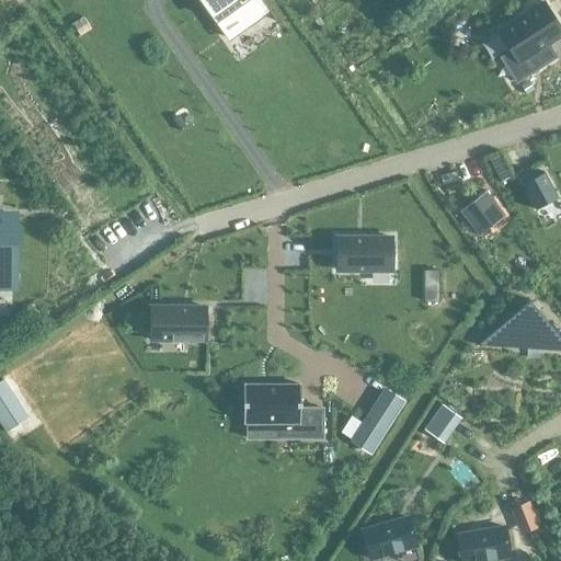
[(202,0),(229,38),(268,11),(270,12),(271,12),(262,0),(202,0)]
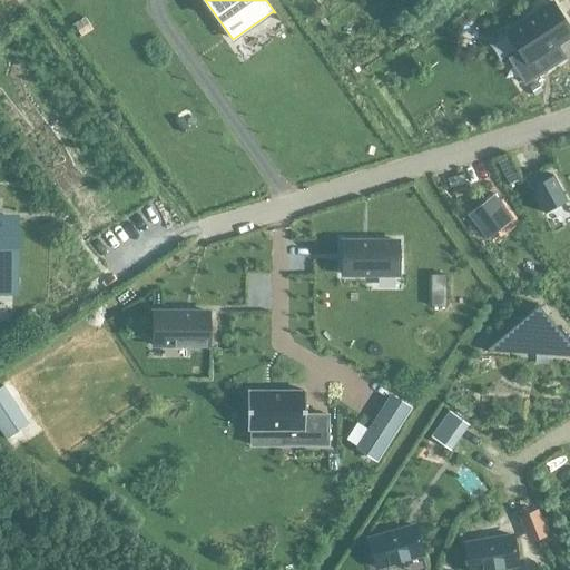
[(569,29),(552,1),(505,31),(519,51),(509,58),(526,84),(566,58),(564,56),(560,59),(554,50),(558,48),(557,45),(569,36),(569,29)]
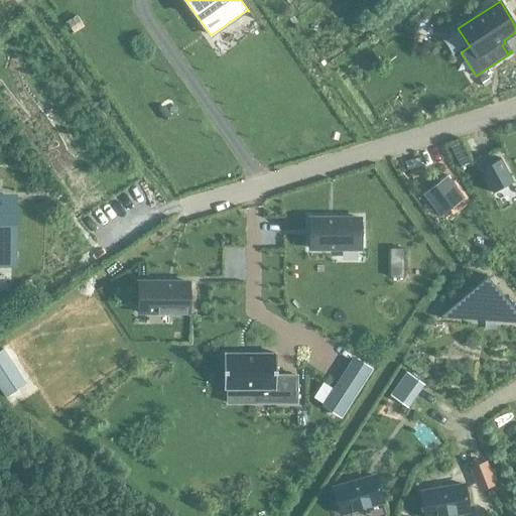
[(163,107),(157,111),(164,120),(170,116),(163,107)]
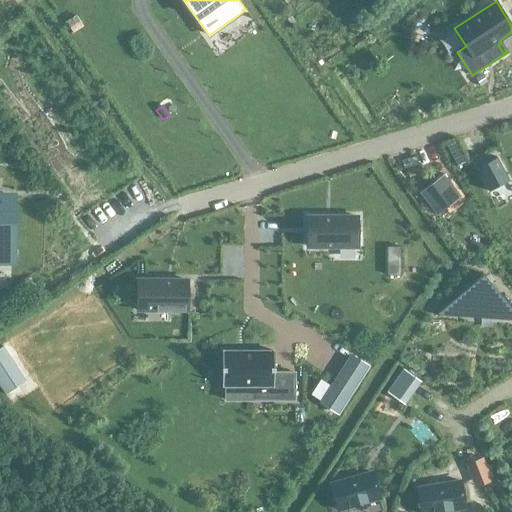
[(497,157),(476,168),(488,191),(509,180),(497,157)]
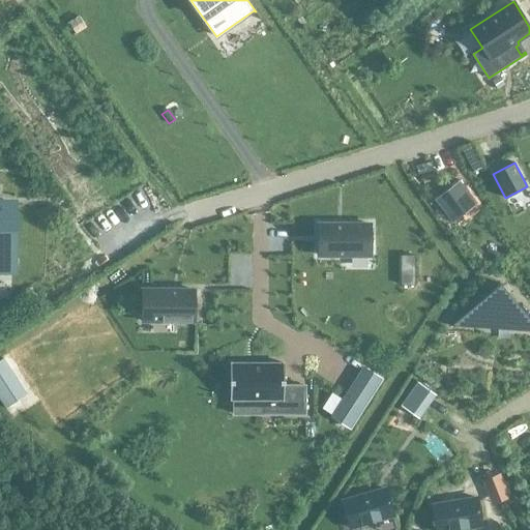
[(474,204),(458,182),(437,198),(453,219),(474,204)]
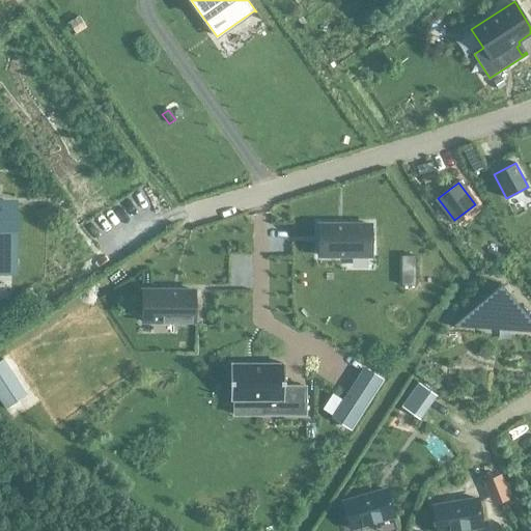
[(16,204),(0,204),(0,269),(16,270),(16,204)]
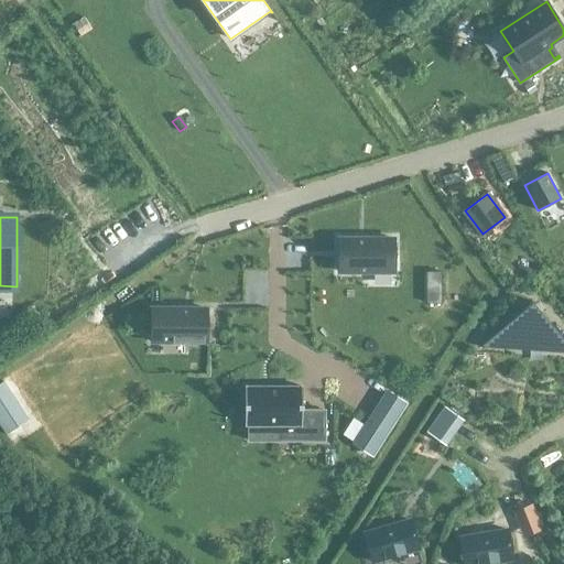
[(339,239),(339,272),(394,272),(394,239),(339,239)]
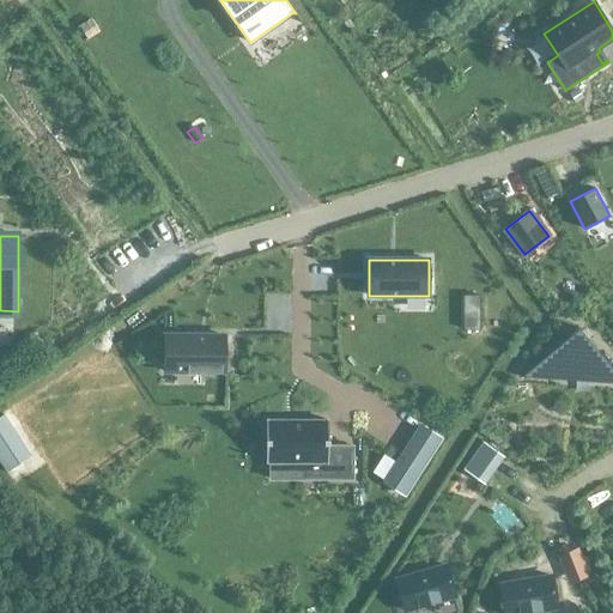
[(479,296),(463,296),(463,311),(479,310),(479,296)]
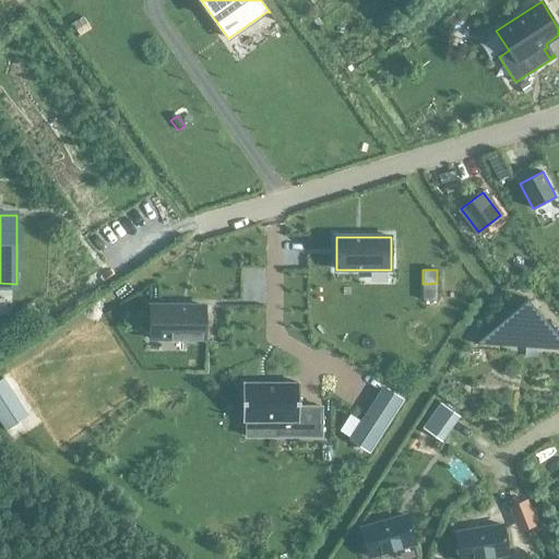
[(558,335),(526,299),(475,344),(558,349),(558,335)]
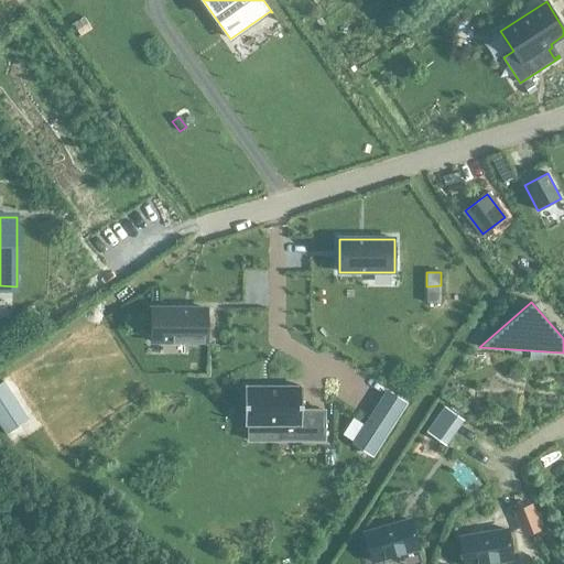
[(207,308),(152,308),(152,342),(207,342),(207,308)]
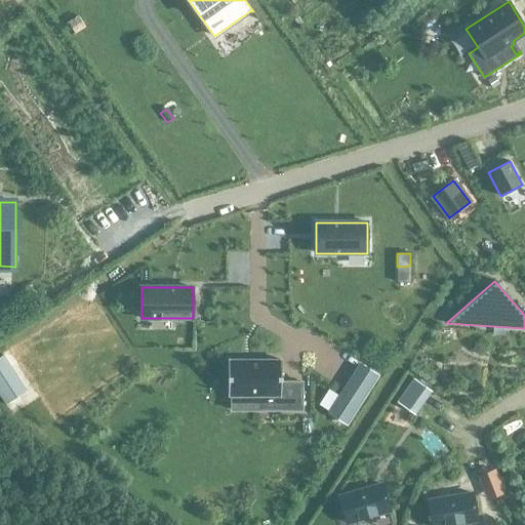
[(0,368),(8,380),(0,385),(0,392),(6,402),(27,389),(5,355),(0,358),(0,368)]
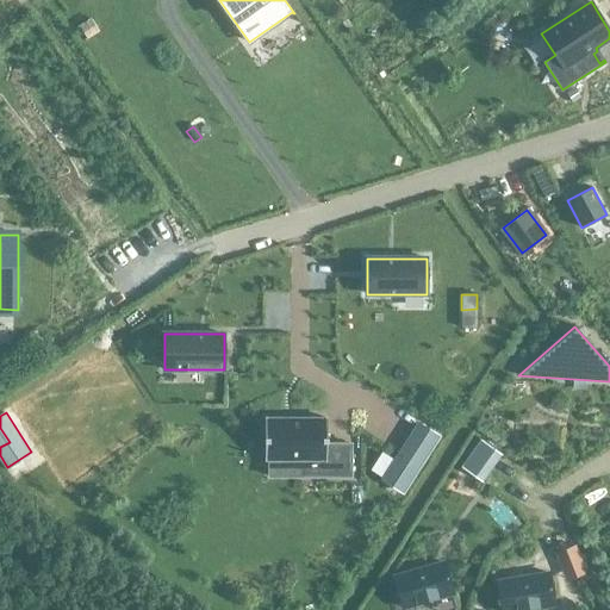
[(265,418),(265,460),(300,460),(300,477),(350,477),(350,444),(327,443),(327,418),(265,418)]
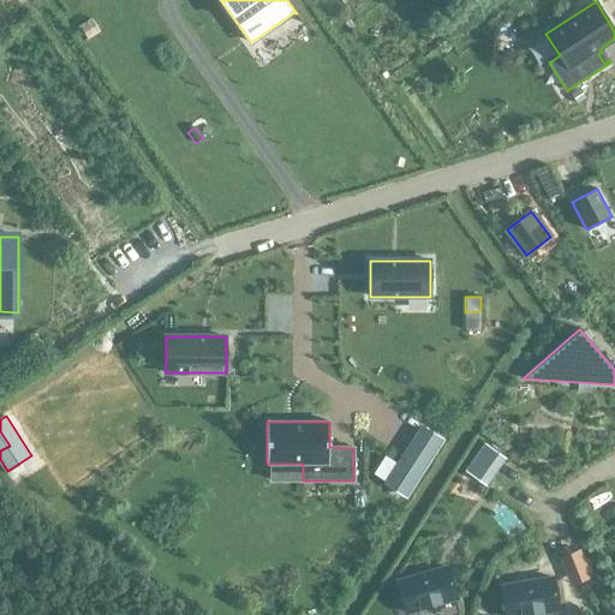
[(387,481),(407,495),(443,440),(422,425),(387,481)]
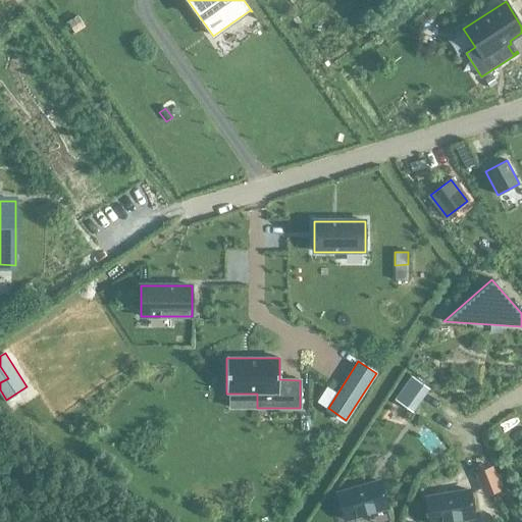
[(395,400),(408,409),(424,386),(412,377),(395,400)]
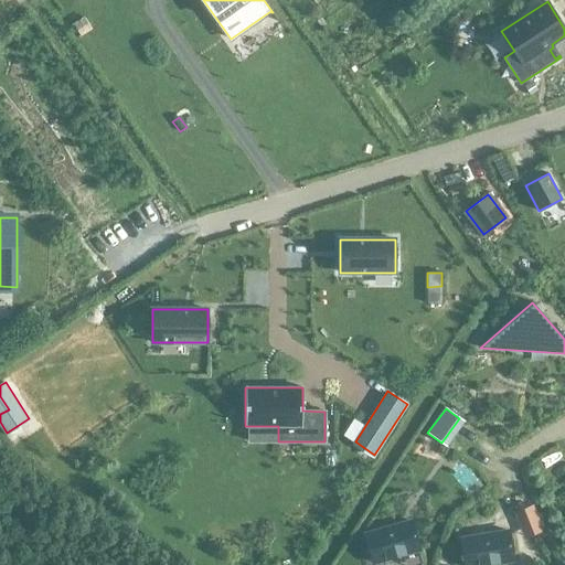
[(364,535),(373,563),(419,548),(412,521),(364,535)]
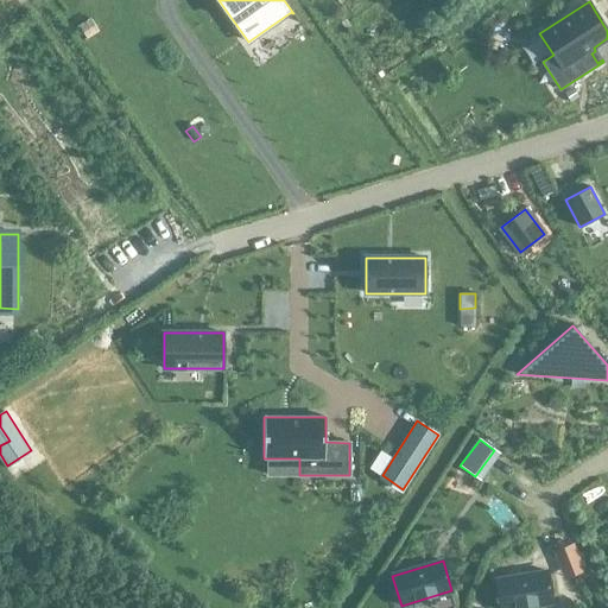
[(500,607),(517,607),(552,602),(548,571),(495,580),(500,607)]
